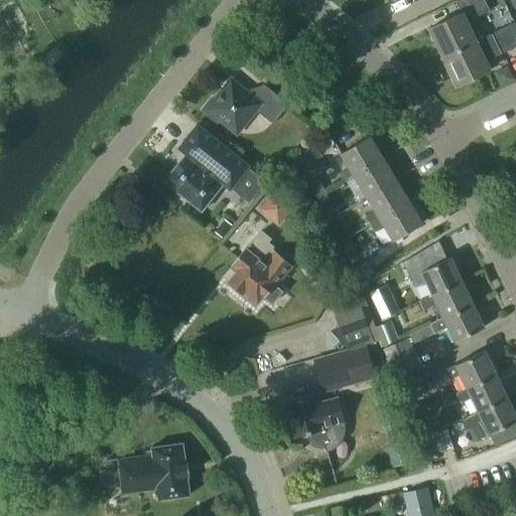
[(443,56),(476,40),(467,21),(490,10),(484,0),(456,0),(462,13),(429,28),(443,56)]
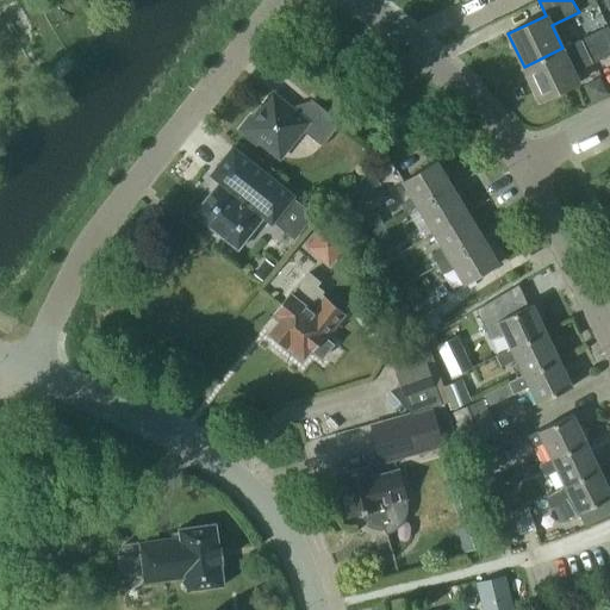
[(592,63),(609,54),(609,31),(608,26),(562,48),(524,67),(540,100),(579,82),(570,63),(587,55),(592,63)]
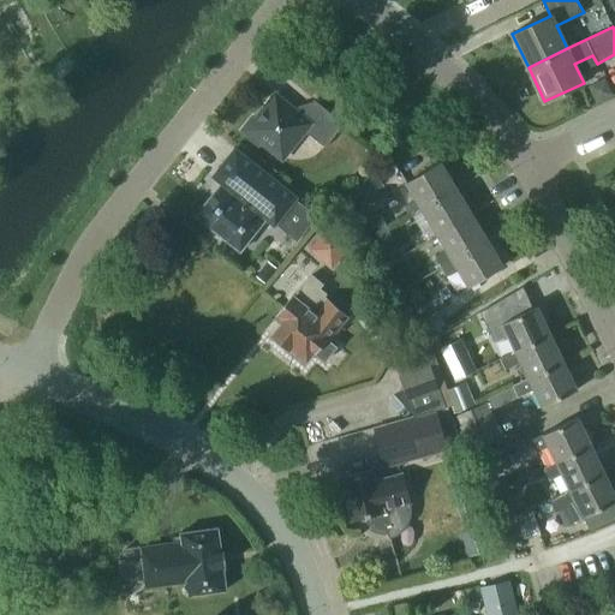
[(37,57),(30,61),(41,78),(49,73),(37,57)]
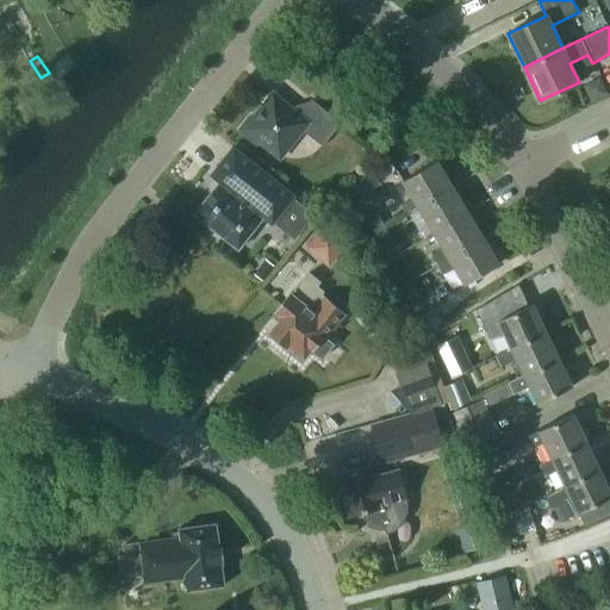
[(341,123),(312,99),(299,114),(273,93),(254,118),(251,116),(240,129),(256,143),(259,141),(280,157),(302,130),(323,145),(341,123)]
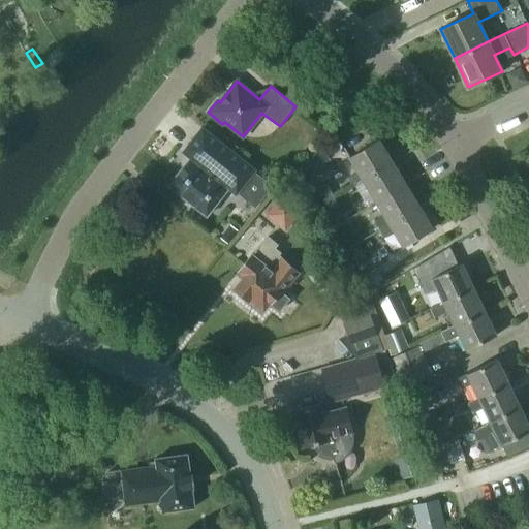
[(183,152),(190,157),(168,185),(207,216),(228,188),(236,194),(239,191),(255,204),(269,186),(252,173),(255,169),(203,127),(183,152)]
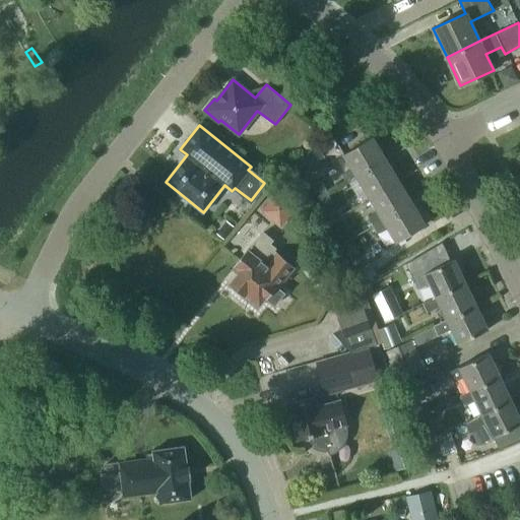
[(347,182),(356,177),(386,158),(373,136),(343,154),(351,168),(342,174),(347,182)]
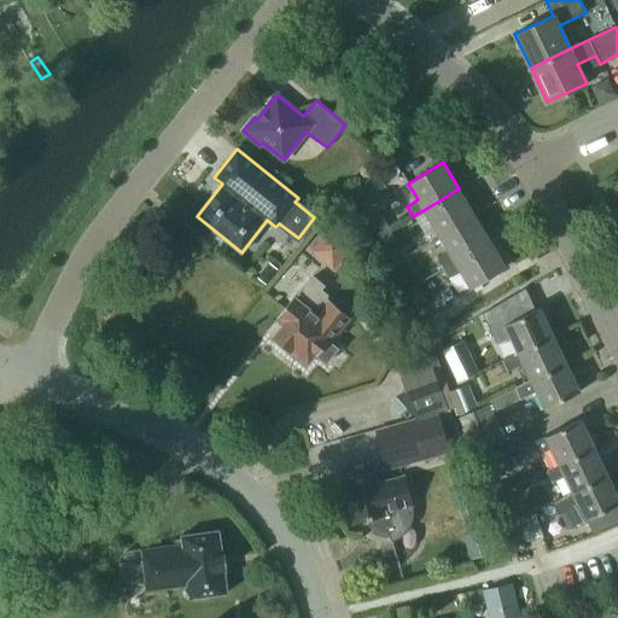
[(361,211),(390,193),(380,176),(351,194),(361,211)]
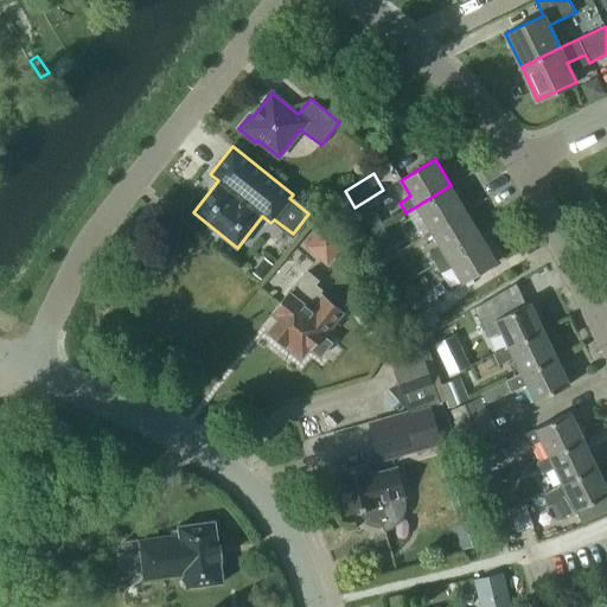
[(466,211),(451,185),(416,206),(432,231),(466,211)]
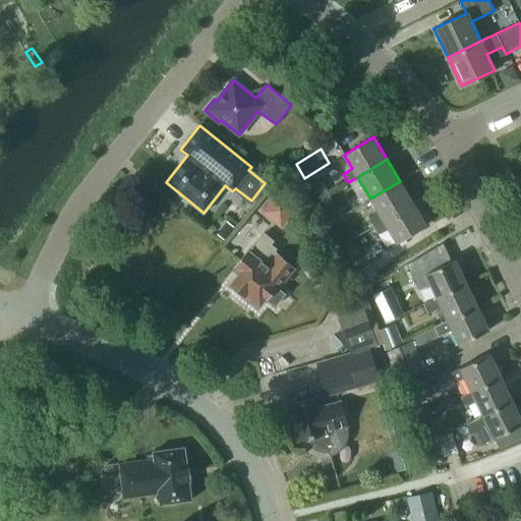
[(312,184),(320,199),(330,195),(323,179),(312,184)]
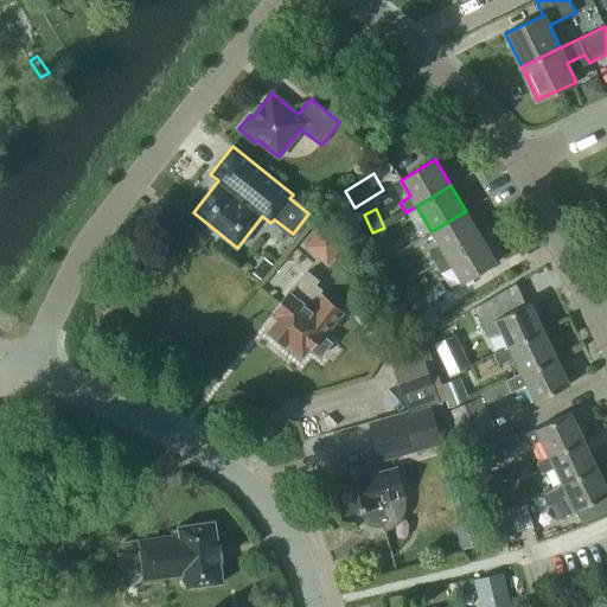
[(481,236),(466,211),(432,231),(441,247),(430,253),(436,263),(481,236)]
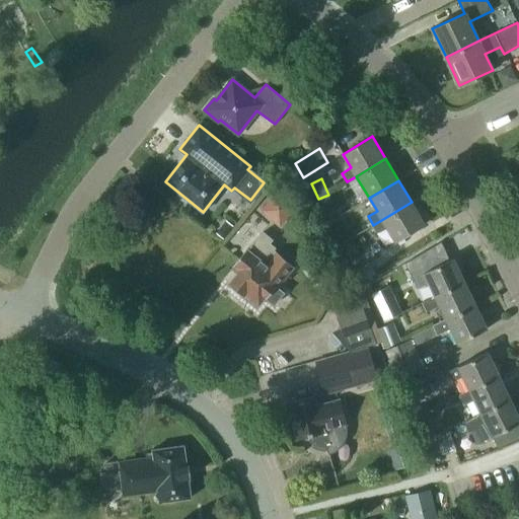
[(262,209),(282,223),(293,208),(273,194),(262,209)]
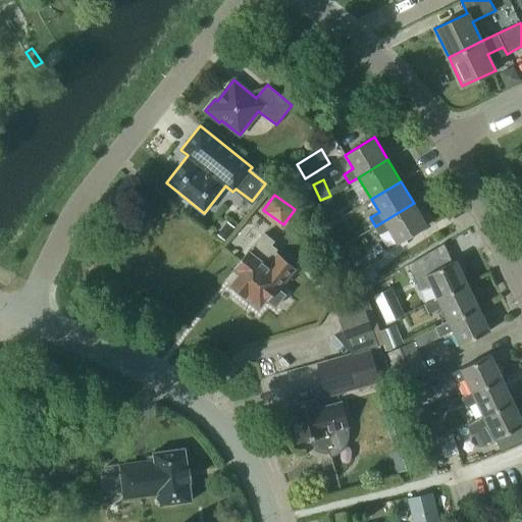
[(337,211),(330,196),(320,200),(327,216),(337,211)]
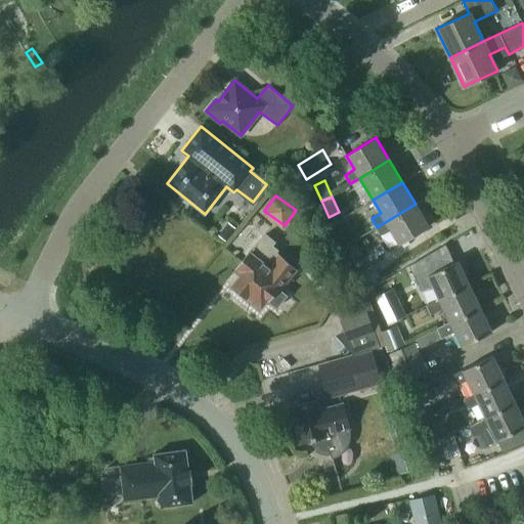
[(429,226),(416,204),(377,227),(382,236),(391,230),(399,245),(429,226)]
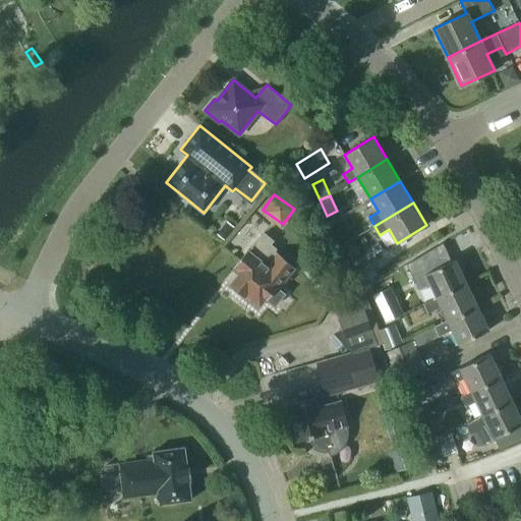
[(337,247),(347,243),(340,227),(330,232),(337,247)]
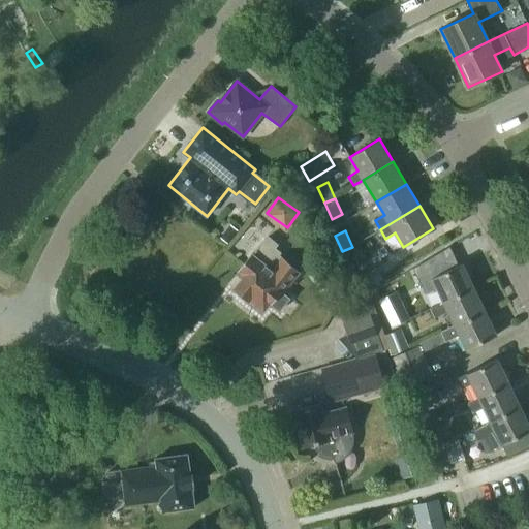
[(278,245),(268,237),(253,254),(252,254),(239,271),(244,275),(234,287),(237,289),(236,291),(237,293),(237,294),(238,297),(239,298),(240,298),(241,299),(243,299),(244,299),(245,299),(246,298),(249,301),(250,300),(263,311),(271,302),(280,310),(289,298),(282,292),(299,272),(279,255),(281,252),(275,248),(278,245)]
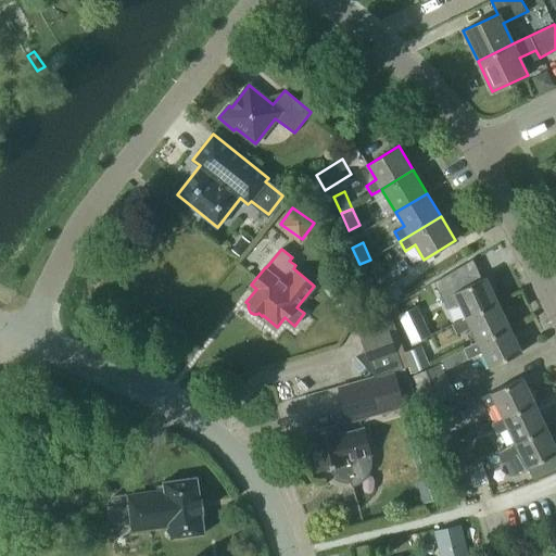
[(378,277),(370,260),(359,264),(367,281),(378,277)]
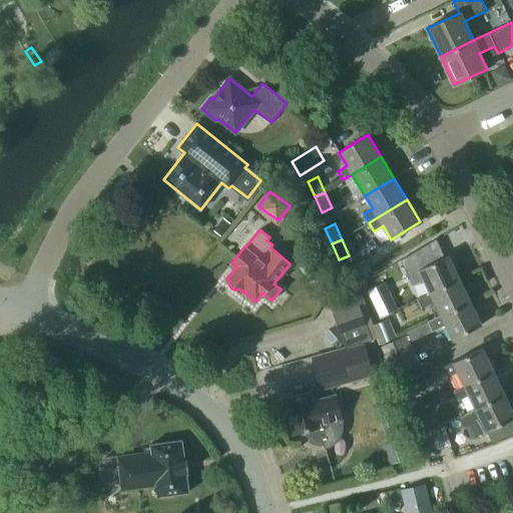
[(430,293),(460,279),(449,255),(433,263),(427,250),(406,261),(416,283),(423,280),(429,293),(430,293)]
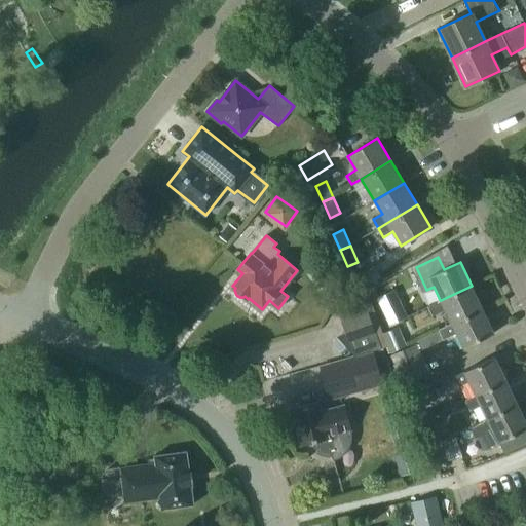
[(380,277),(372,265),(355,275),(363,288),(380,277)]
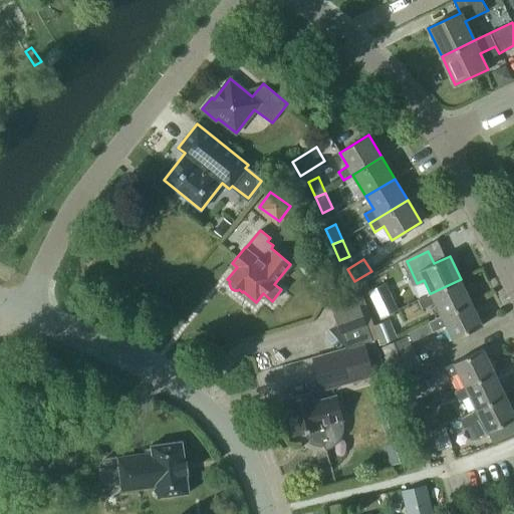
[(472,302),(461,279),(431,293),(430,293),(418,299),(422,308),(435,302),(441,315),(442,316),(472,302)]
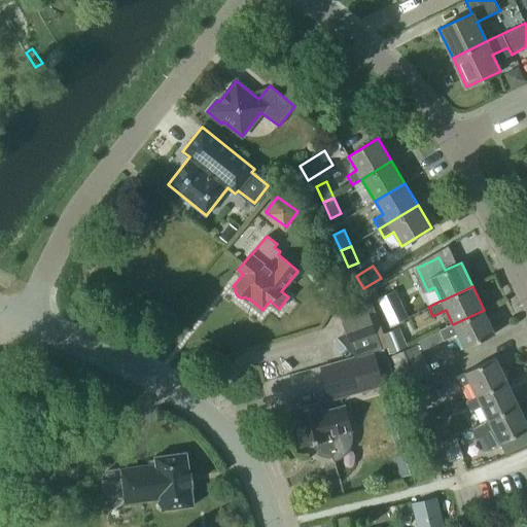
[(377,299),(390,325),(408,317),(394,289),(377,299)]
